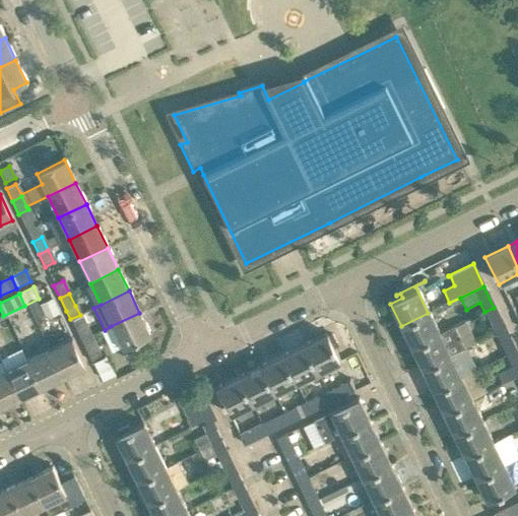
[(496,334),(505,330),(494,308),(484,312),(496,334)]
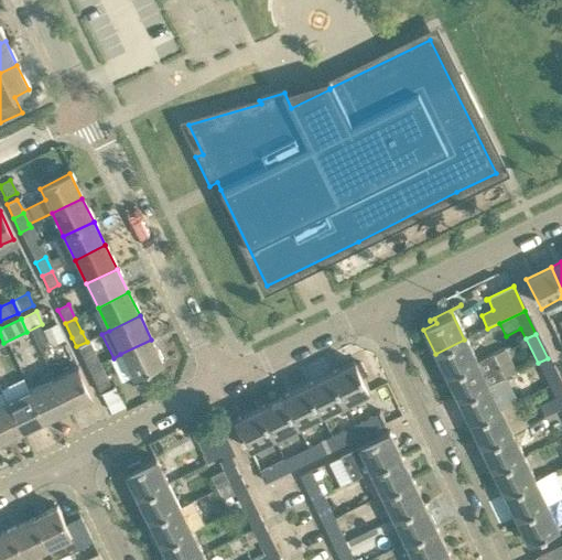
[(151,340),(120,354),(132,379),(163,364),(151,340)]
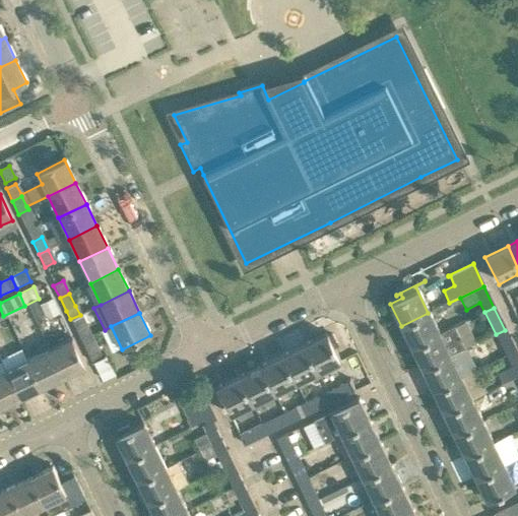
[(411,348),(439,335),(428,313),(401,326),(411,348)]
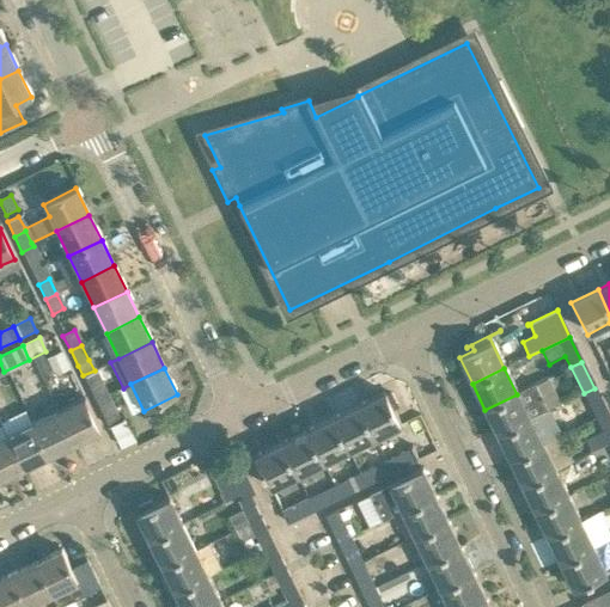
[(113,408),(104,392),(95,371),(83,375),(93,398),(101,414),(113,408)]
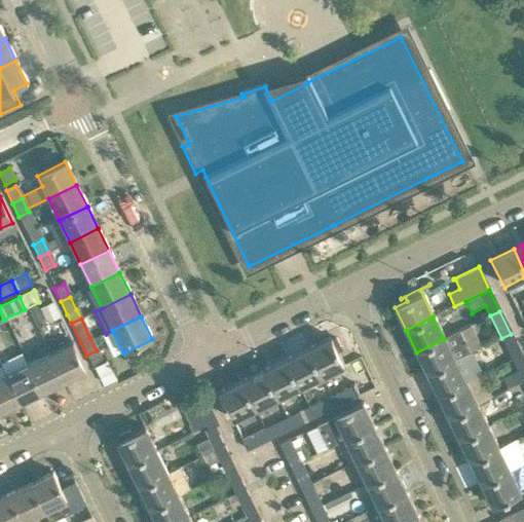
[(427,374),(455,361),(470,353),(458,331),(444,339),(416,352),(427,374)]
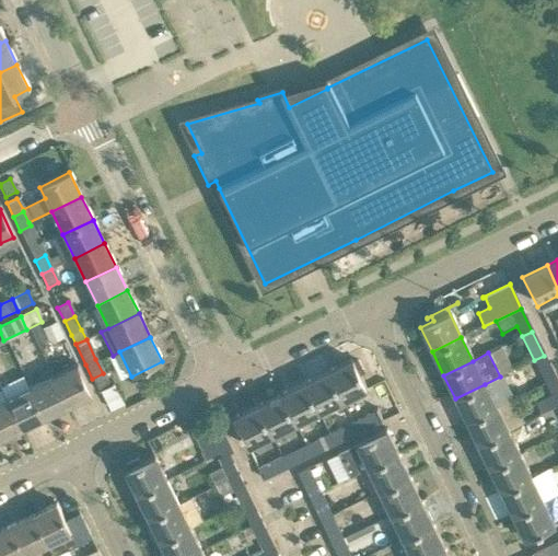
[(545,384),(556,379),(544,356),(534,360),(545,384)]
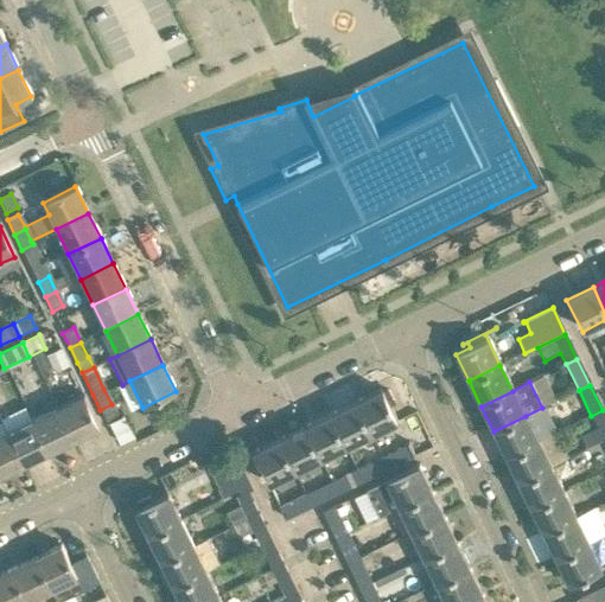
[(387,392),(382,395),(381,391),(355,404),(370,436),(396,423),(388,407),(393,404),(387,392)]
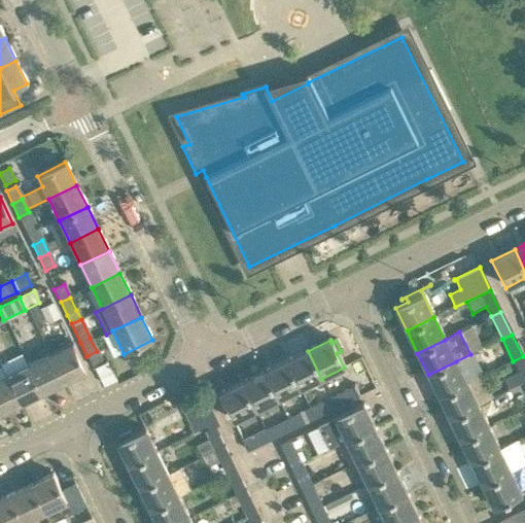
[(48,355),(63,384),(85,373),(72,344),(48,355)]
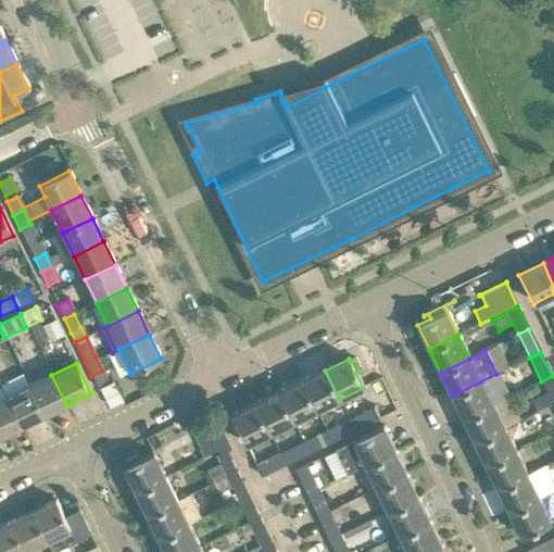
[(91,376),(98,389),(109,385),(102,371),(91,376)]
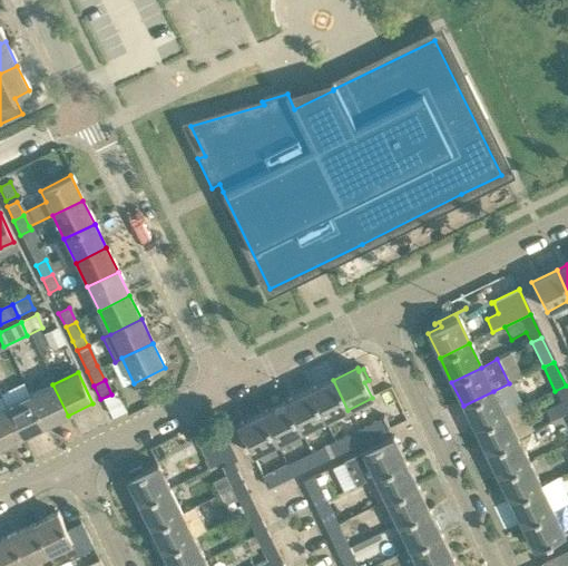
[(323,421),(348,410),(333,380),(309,391),(323,421)]
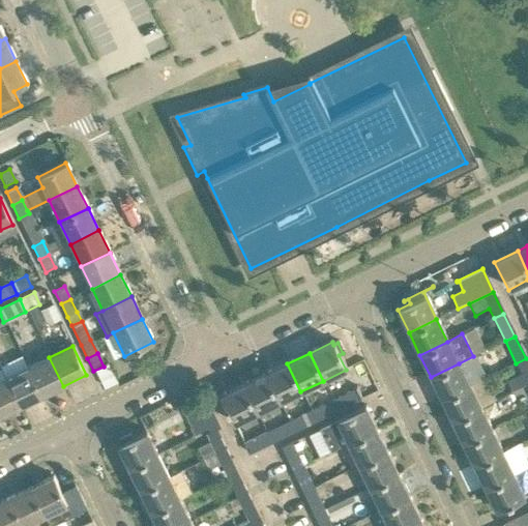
[(41,397),(63,386),(49,357),(27,368),(41,397)]
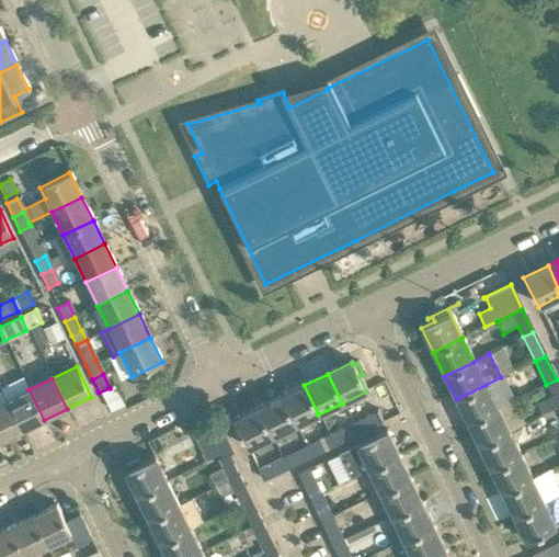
[(558,408),(558,407),(558,385),(557,379),(546,385),(552,399),(536,407),(540,417),(558,408)]
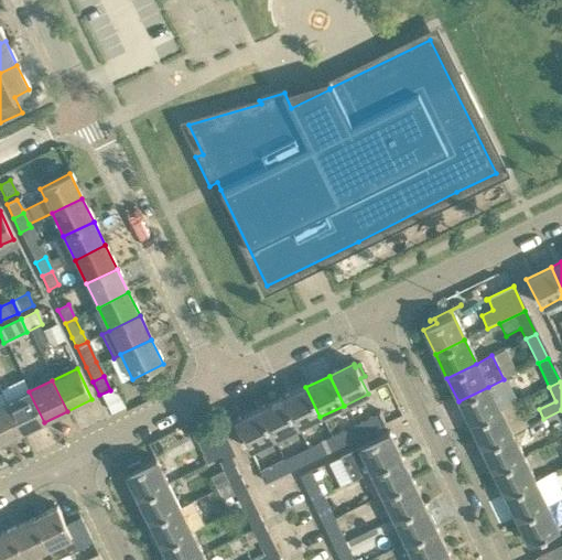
[(296,429),(320,417),(305,387),(282,399),(296,429)]
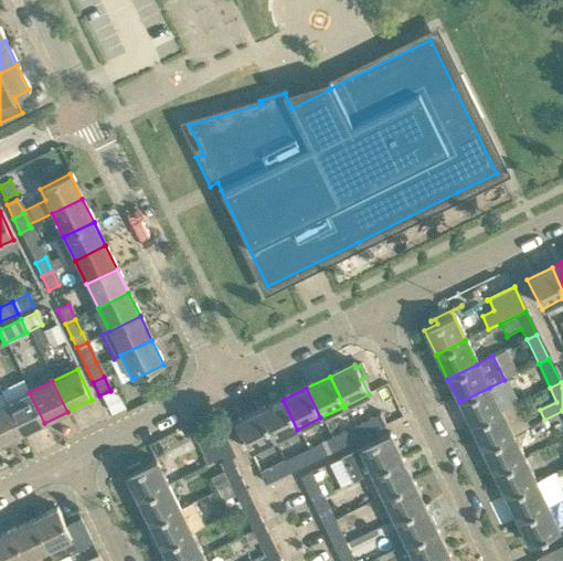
[(470,426),(500,412),(489,388),(459,402),(470,426)]
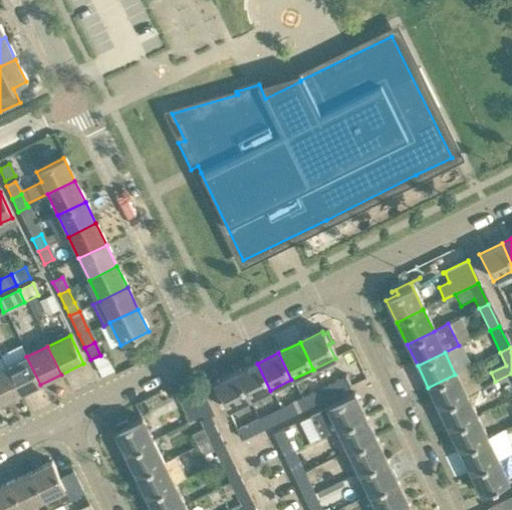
[(18,396),(40,385),(26,356),(4,367),(18,396)]
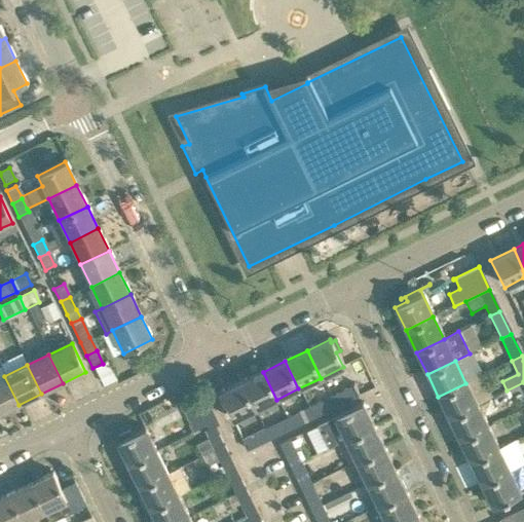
[(4,376),(0,370),(0,413),(19,405),(4,376)]
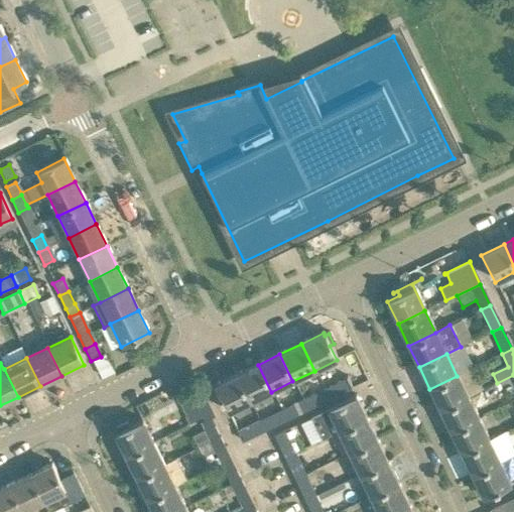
[(249,402),(271,392),(258,365),(236,375),(249,402)]
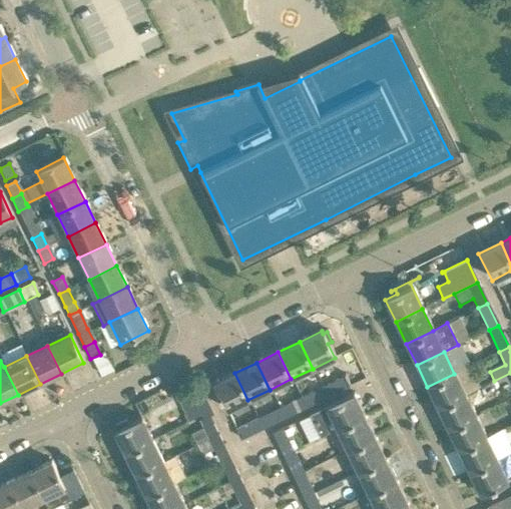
[(225,411),(247,400),(234,373),(212,384),(225,411)]
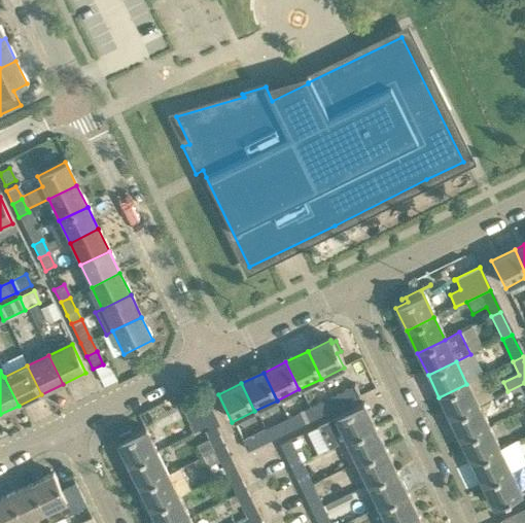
[(450,419),(478,406),(466,384),(439,397),(450,419)]
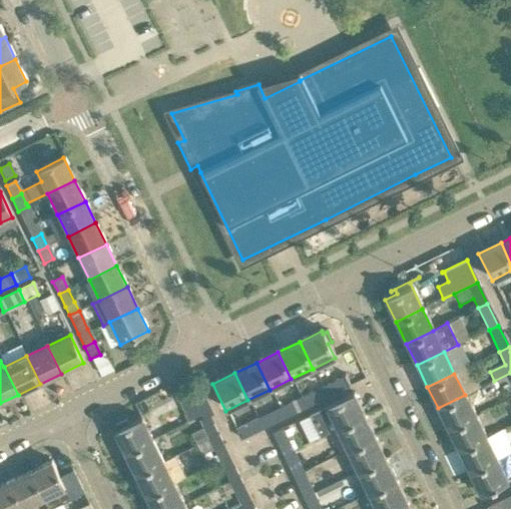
[(327,397),(349,387),(344,378),(323,389),(327,397)]
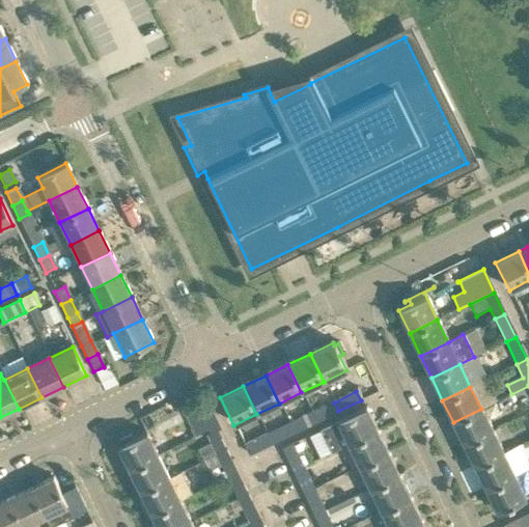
[(315,422),(338,411),(334,403),(311,413),(315,422)]
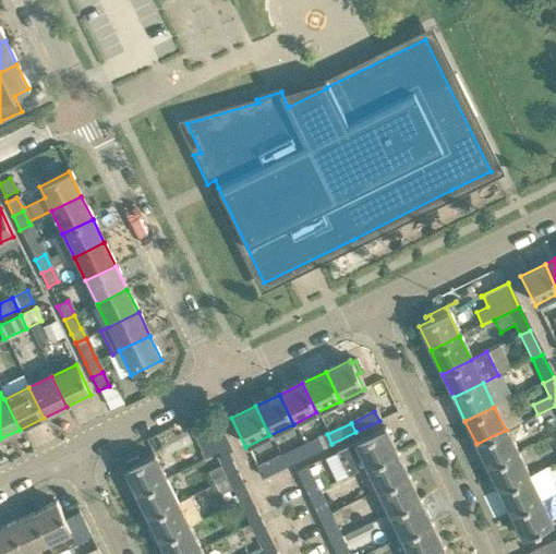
[(204,460),(218,453),(228,447),(217,424),(194,436),(204,460)]
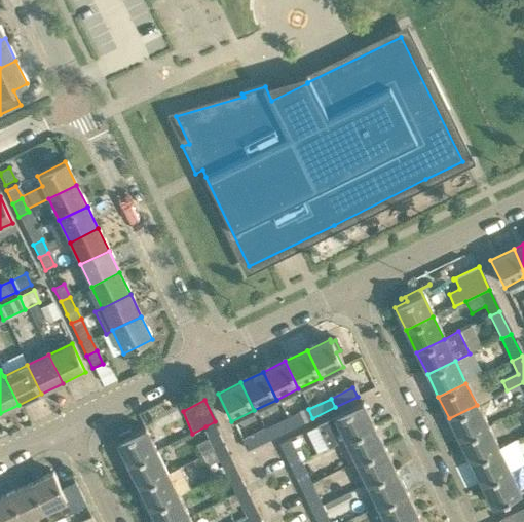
[(344,441),(373,426),(362,404),(316,426),(327,449),(344,441)]
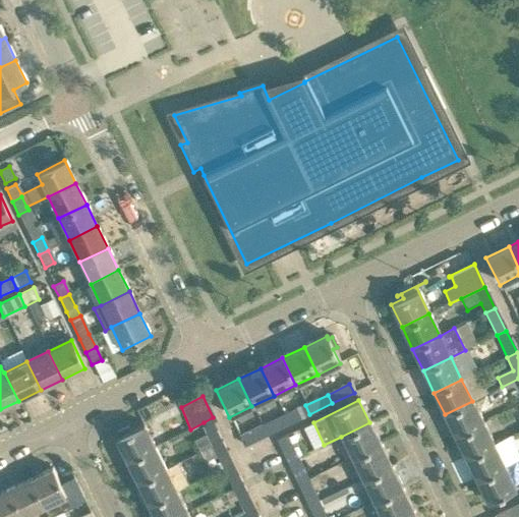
[(455,437),(482,423),(472,401),(445,414),(455,437)]
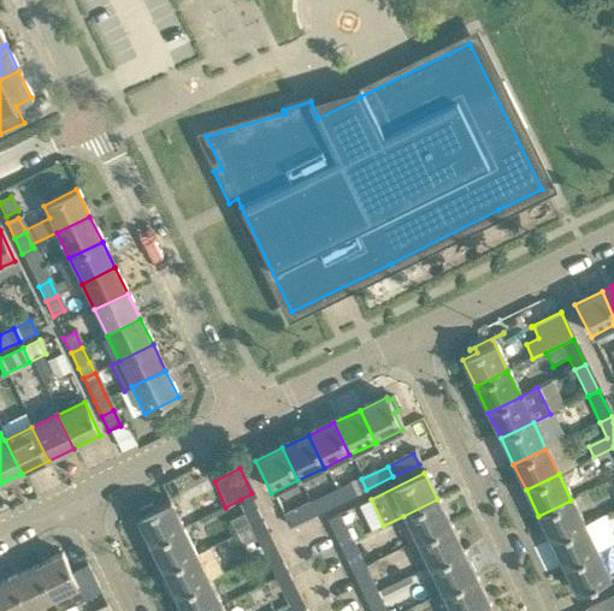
[(341,502),(366,490),(361,479),(336,492),(341,502)]
